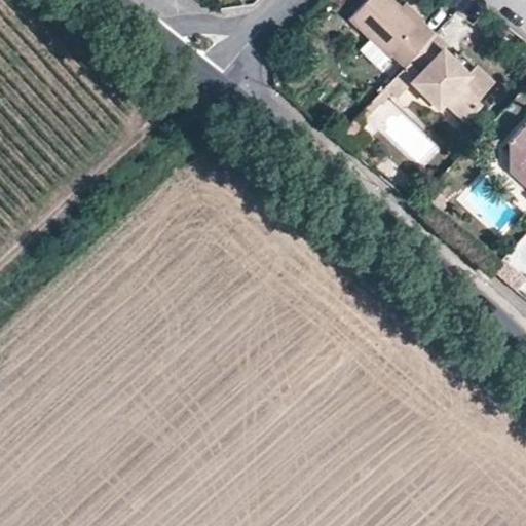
[(419,23),(400,5),(393,0),(365,0),(348,17),(390,55),(393,52),(405,65),(409,61),(435,34),(420,21),(419,23)]
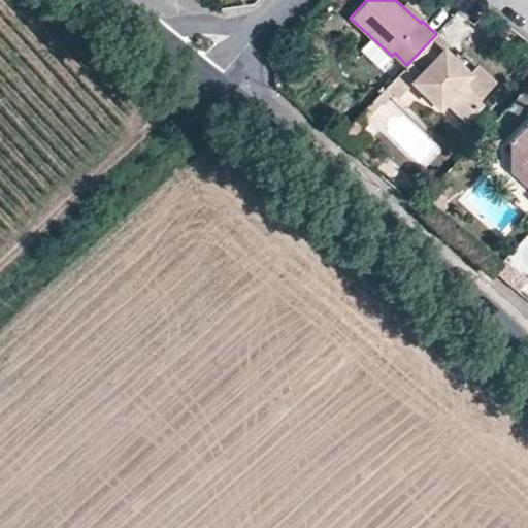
[(405,1),(401,5),(421,23),(422,21),(425,19),(405,1)]
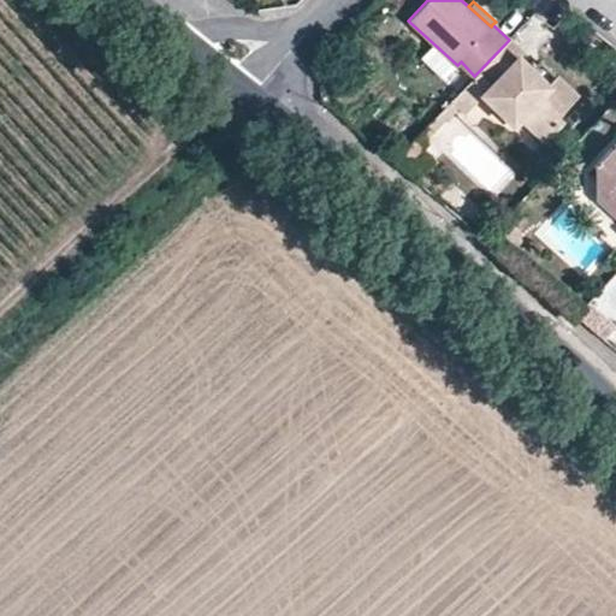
[(509,40),(479,71),(491,83),(484,92),(519,126),(525,118),(545,136),(563,118),(558,113),(576,93),(555,72),(543,86),(531,75),(534,70),(519,55),(522,51),(509,40)]
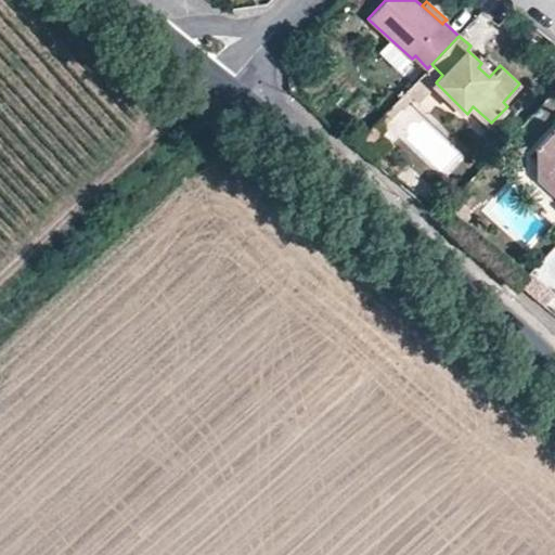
[(442,75),(431,64),(427,68),(408,89),(412,93),(418,100),(436,82),(442,75)]
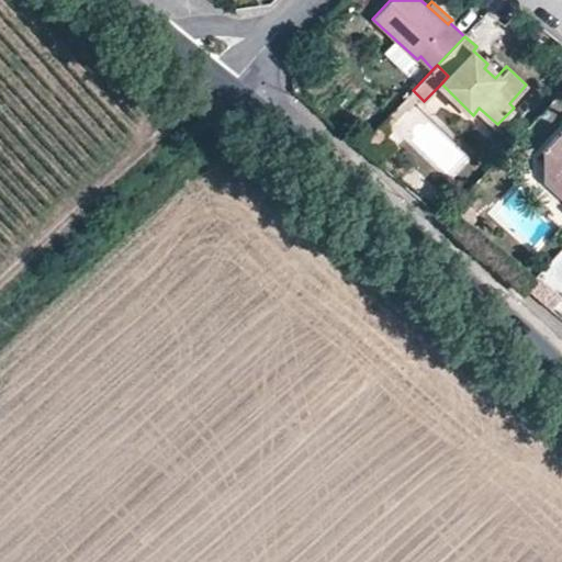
[(417,94),(413,90),(388,116),(392,121),(417,94)]
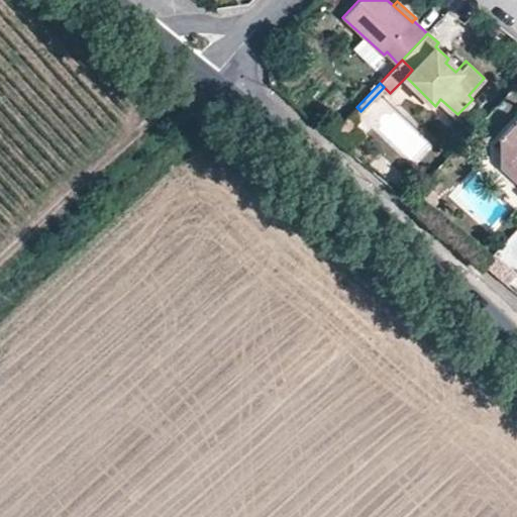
[(360,111),(356,107),(336,128),(353,144),(367,131),(356,121),(364,114),(360,111)]
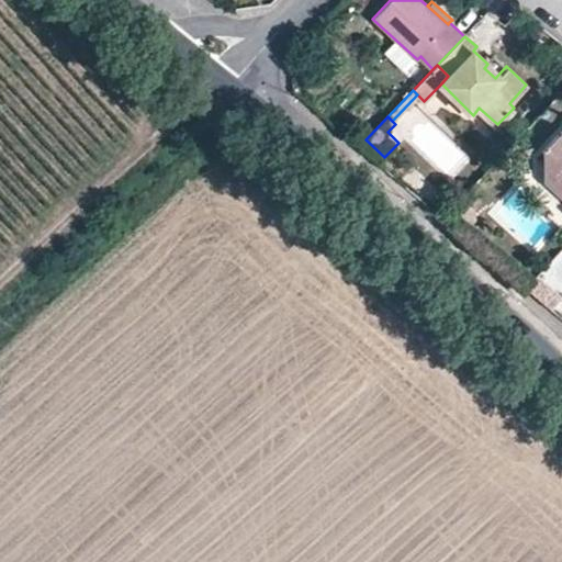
[(561,130),(544,148),(553,157),(555,178),(561,183),(561,130)]
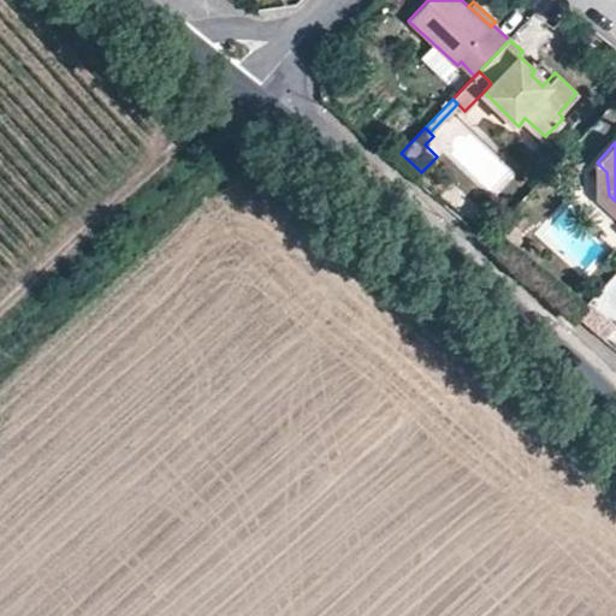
[(596,201),(615,220),(615,201),(609,195),(606,172),(597,163),(594,165),(596,201)]
